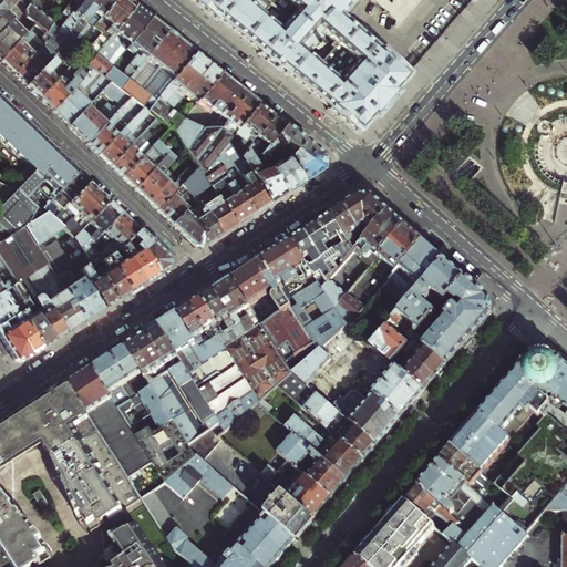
[(0,0),(0,61),(0,62),(31,31),(37,26),(27,17),(26,10),(28,8),(20,0),(0,0)]
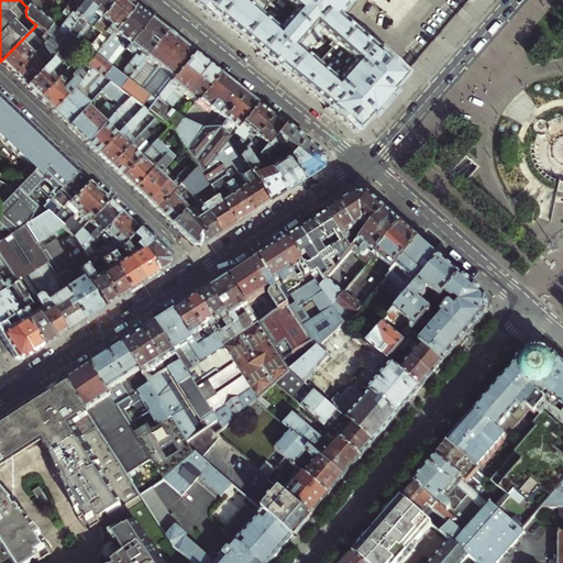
[(73,0),(72,1),(68,7),(75,12),(54,37),(47,32),(45,34),(41,41),(44,44),(57,54),(65,46),(61,43),(94,0),(73,0)]
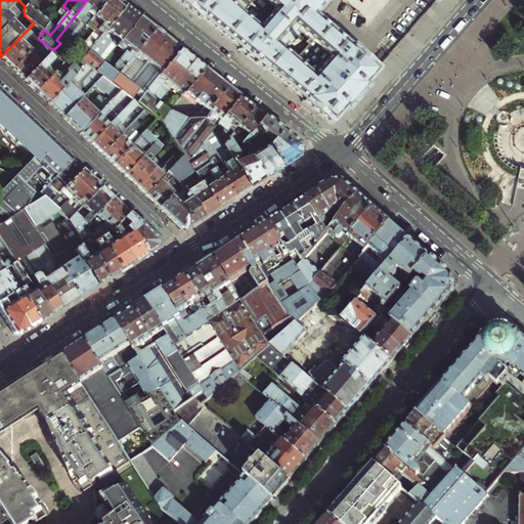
[(87,0),(56,40),(60,43),(67,49),(68,50),(75,41),(70,37),(81,23),(86,28),(89,24),(107,0),(87,0)]
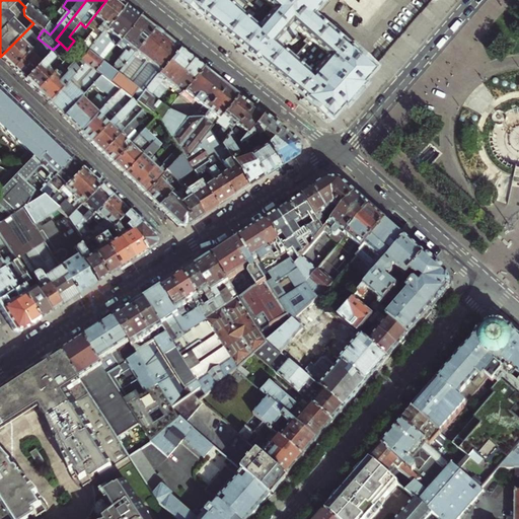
[(118,1),(117,0),(106,0),(88,23),(94,28),(82,44),(82,48),(75,57),(77,58),(80,61),(125,6),(118,1)]
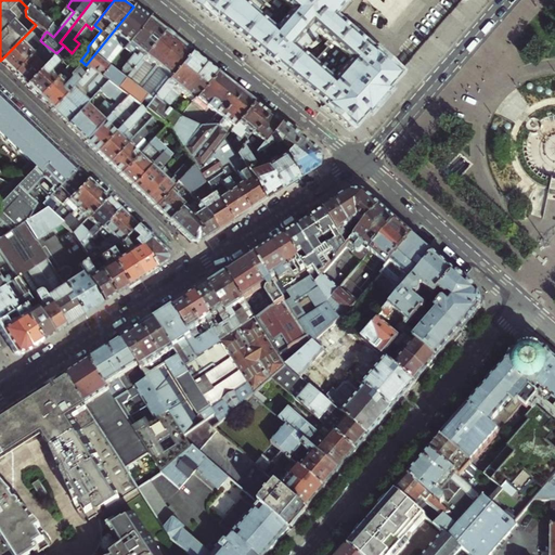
[(185,0),(197,9),(206,16),(211,21),(213,20),(214,18),(230,33),(254,51),(254,52),(281,75),(282,74),(323,106),(322,107),(333,116),(349,130),(351,131),(352,130),(353,130),(357,127),(356,126),(364,117),(366,116),(370,118),(391,93),(389,91),(390,90),(388,88),(397,77),(398,78),(401,75),(399,73),(386,62),(371,50),(370,51),(332,17),(346,0),(462,0),(464,1),(465,0),(466,1),(466,0),(185,0)]
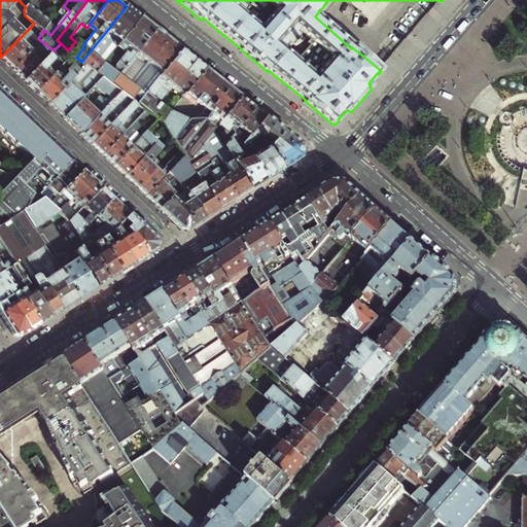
[(25,15),(34,24),(42,32),(44,30),(49,23),(28,5),(26,7),(24,9),(25,15)]
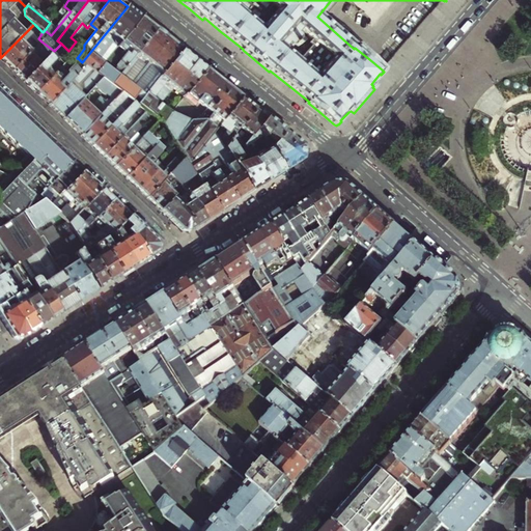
[(134,11),(128,6),(82,62),(86,65),(93,71),(95,72),(96,74),(105,63),(123,42),(142,18),(134,11)]
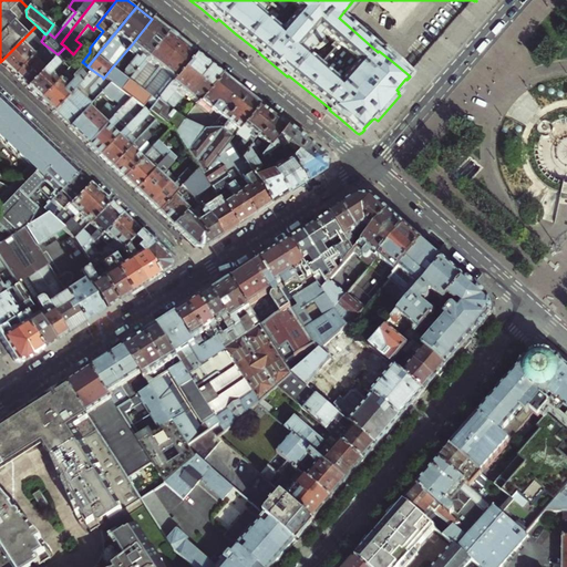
[(161,27),(152,19),(132,44),(137,49),(132,57),(134,59),(125,71),(132,76),(168,32),(161,27)]
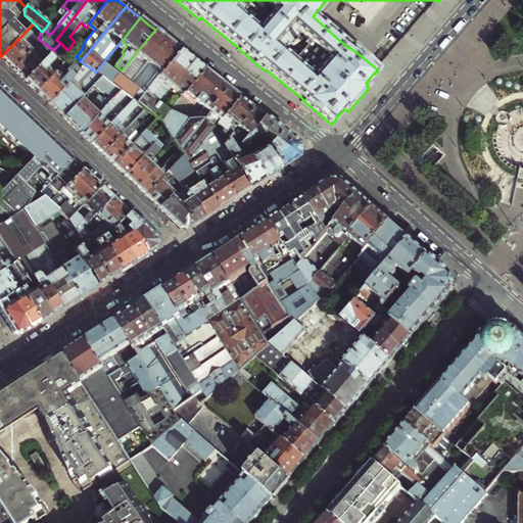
[(9,65),(13,69),(38,43),(31,36),(33,33),(29,29),(0,57),(9,65)]
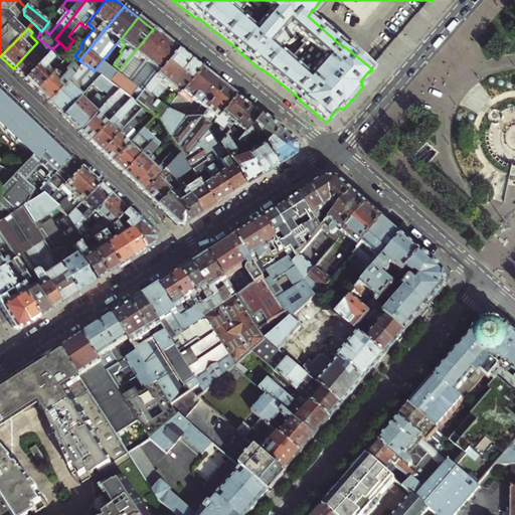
[(153,29),(120,69),(117,73),(110,82),(119,90),(131,99),(134,101),(177,49),(165,39),(153,29)]
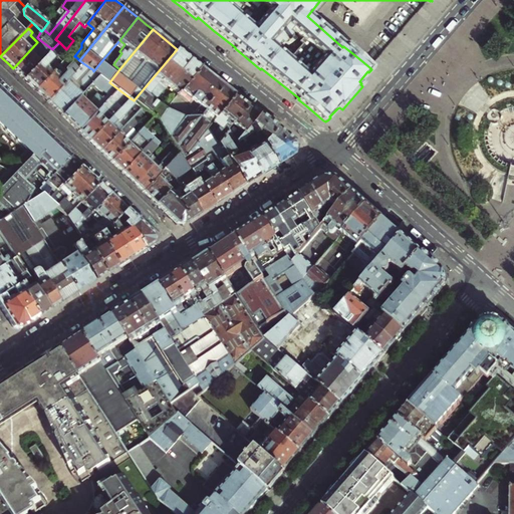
[(20,75),(24,78),(40,62),(34,56),(42,48),(48,54),(52,49),(40,40),(37,42),(13,68),(20,75)]
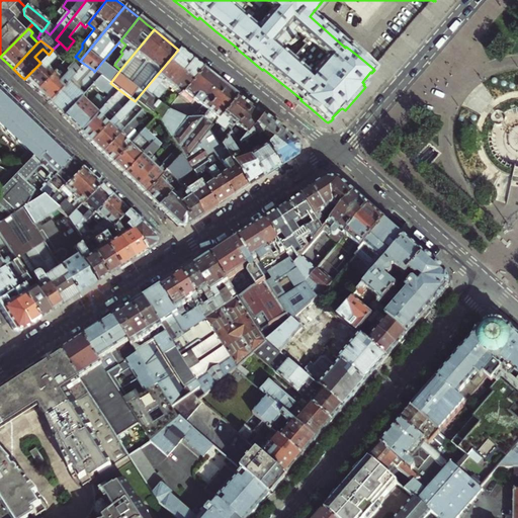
[(31,86),(35,90),(59,67),(53,60),(55,58),(56,60),(66,49),(60,42),(53,50),(49,55),(40,63),(24,79),(31,86)]
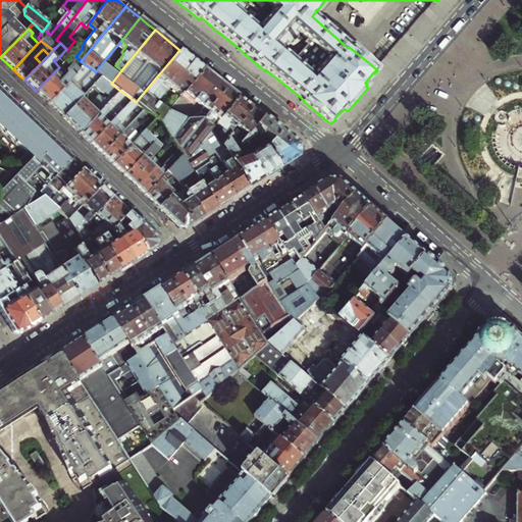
[(179,50),(136,102),(144,109),(160,120),(169,110),(159,101),(166,92),(160,86),(162,84),(169,89),(171,86),(183,94),(185,91),(203,69),(192,60),(179,50)]
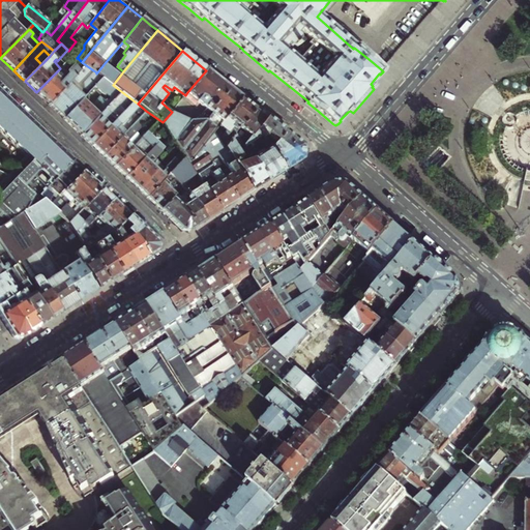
[(45,99),(49,105),(86,65),(82,62),(79,59),(67,71),(69,72),(67,75),(60,68),(36,92),(45,99)]
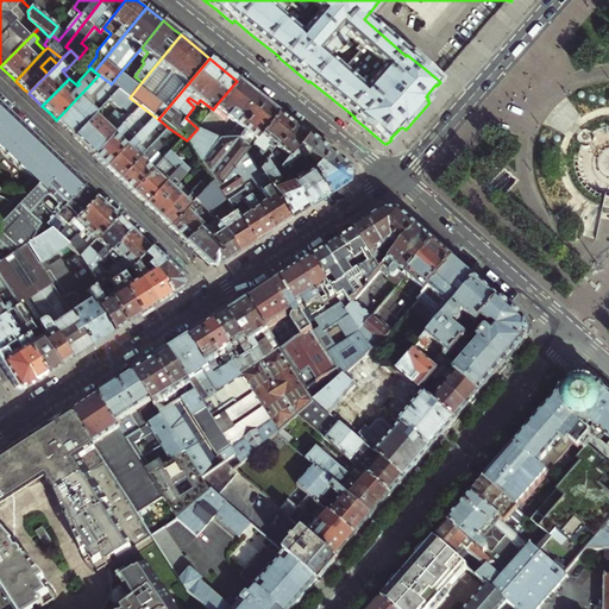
[(138,87),(120,73),(111,85),(119,89),(130,98),(138,87)]
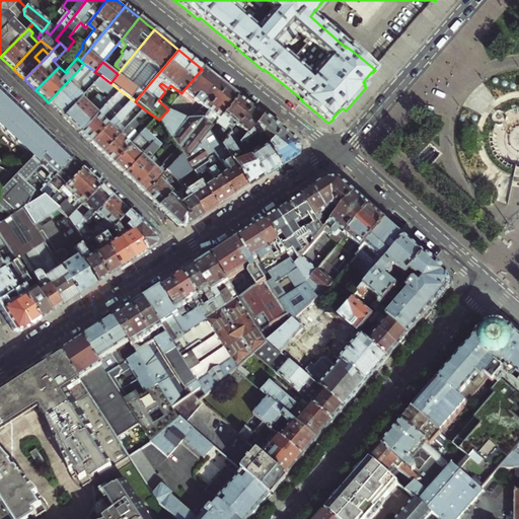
[(63,117),(80,98),(82,96),(75,89),(79,85),(77,83),(91,69),(84,64),(48,102),(58,110),(63,117)]
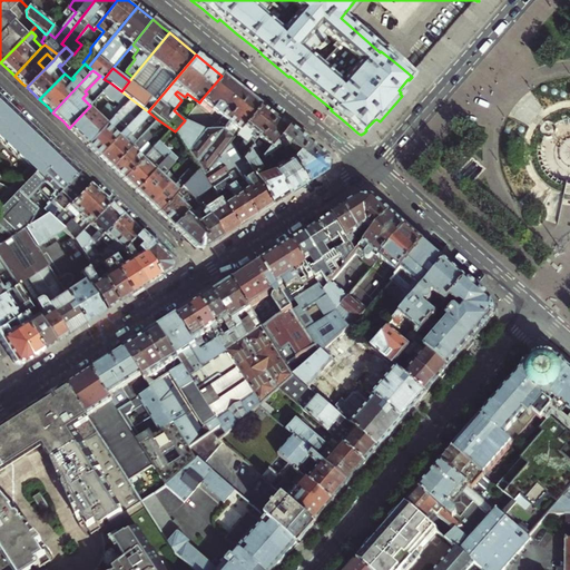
[(185,120),(175,131),(195,163),(198,169),(203,175),(217,158),(229,143),(237,134),(259,106),(232,84),(222,76),(202,99),(223,116),(209,131),(185,120)]
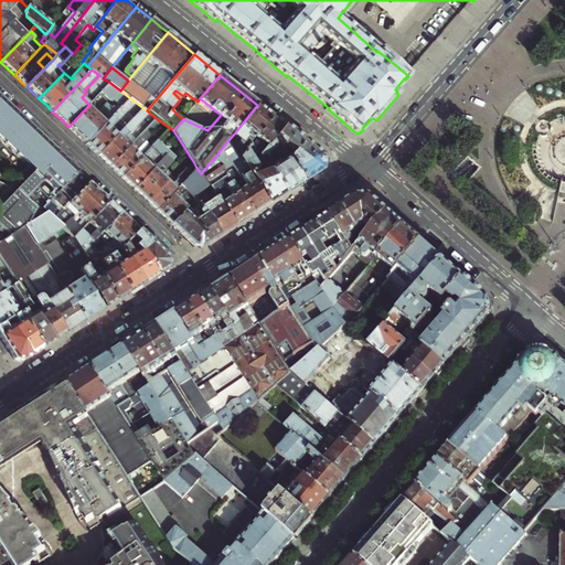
[(94,100),(102,92),(110,83),(103,78),(102,76),(89,88),(91,96),(94,100)]
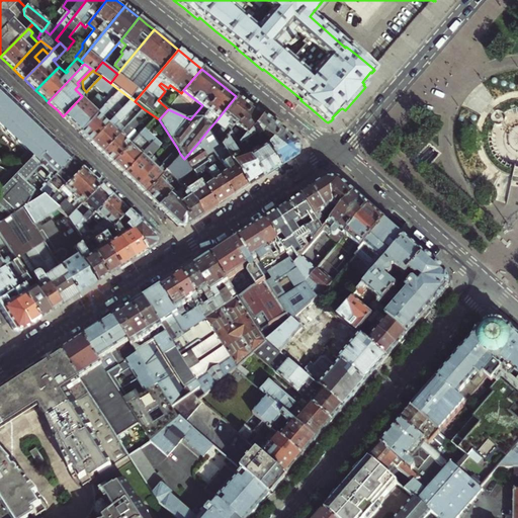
[(71,123),(80,132),(119,90),(110,83),(101,76),(93,84),(103,94),(105,92),(109,96),(105,101),(98,95),(88,106),(80,98),(63,116),(71,123)]
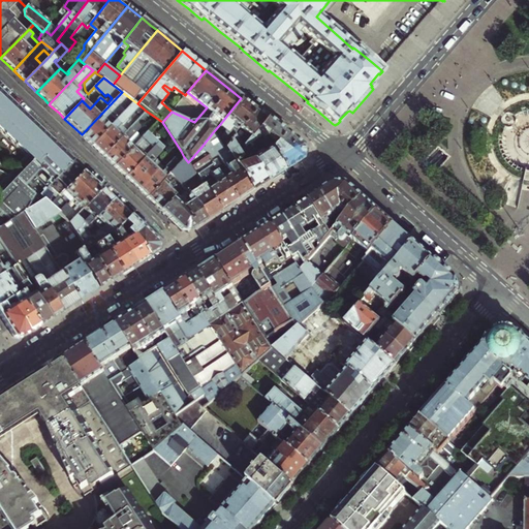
[(0,226),(22,214),(43,199),(39,196),(48,187),(72,162),(0,92),(0,226)]
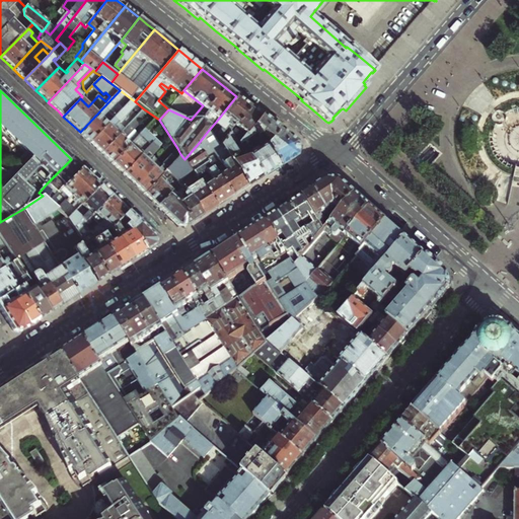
[(86,139),(90,142),(114,119),(107,114),(118,102),(123,108),(132,99),(120,90),(80,132),(86,139)]
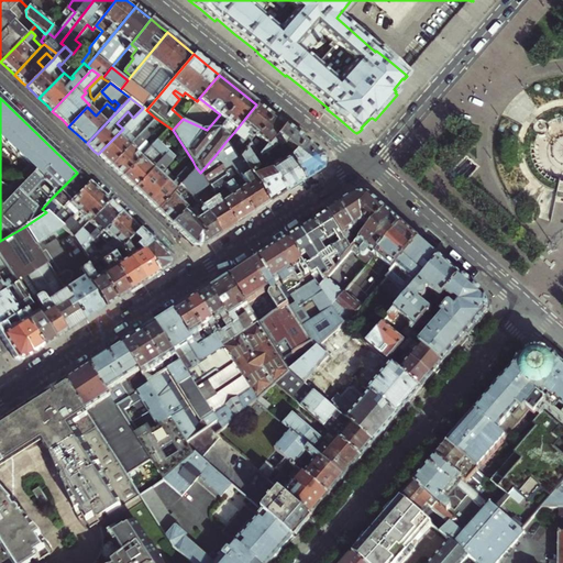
[(264,110),(256,105),(234,132),(241,138),(232,148),(238,157),(251,141),(272,117),(264,110)]
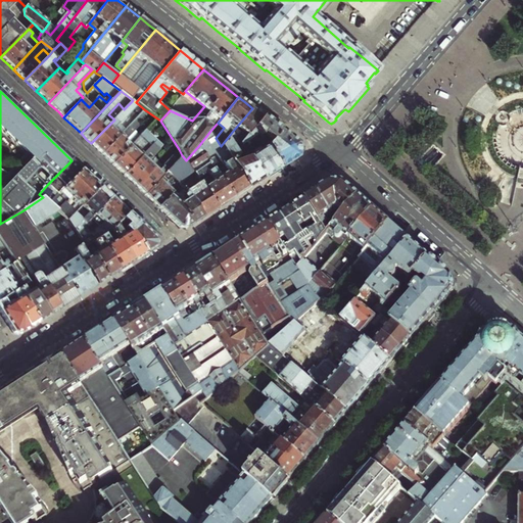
[(99,151),(102,154),(126,129),(120,123),(133,109),(139,114),(142,111),(144,109),(136,102),(133,100),(124,109),(114,120),(91,143),(99,151)]
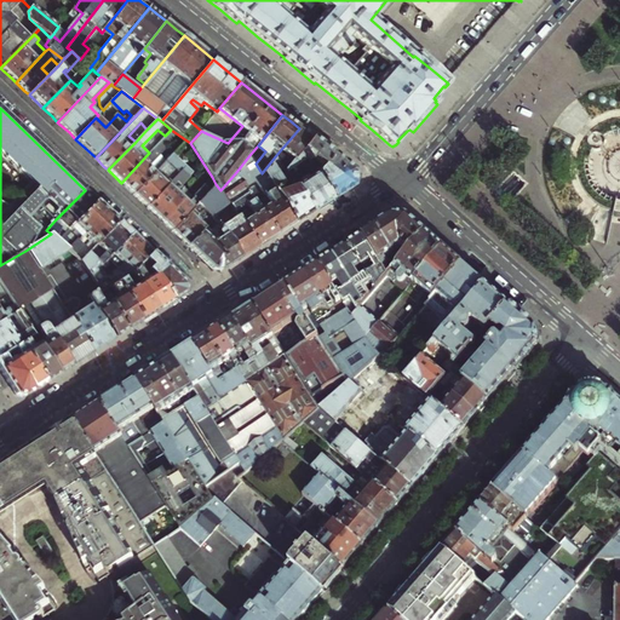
[(299,128),(276,155),(285,170),(302,150),(311,138),(302,131),(299,128)]
